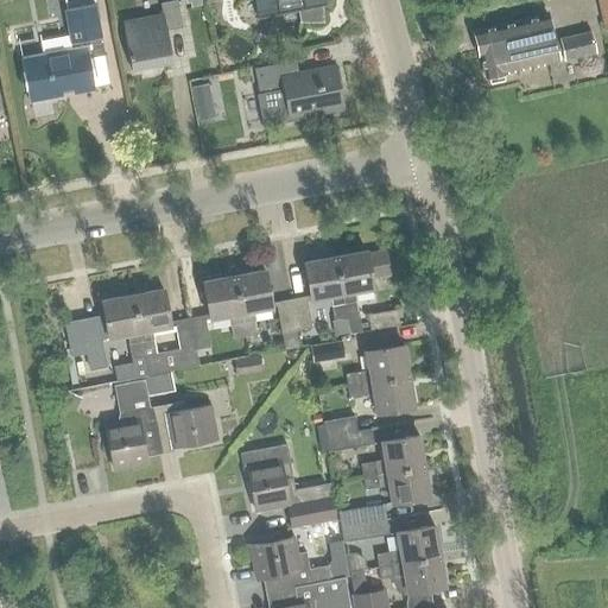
[(254,0),(258,18),(282,13),(299,10),(301,10),(301,23),(298,23),(298,24),(324,24),(324,23),(322,23),(322,6),(323,6),(321,0),(254,0)]
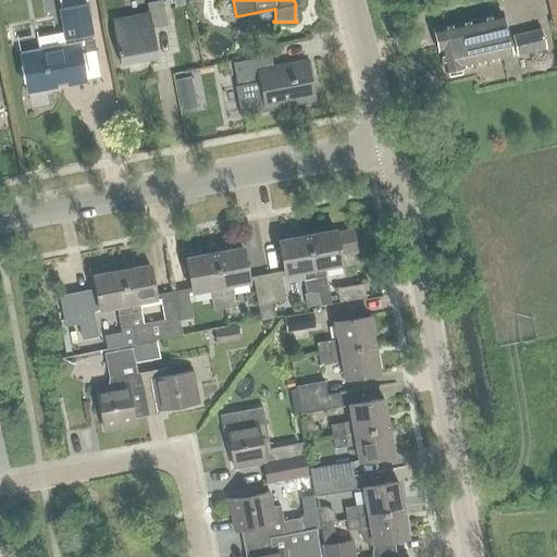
[(150,15),(115,22),(123,67),(160,60),(153,31),(169,28),(164,3),(148,5),(150,15)]
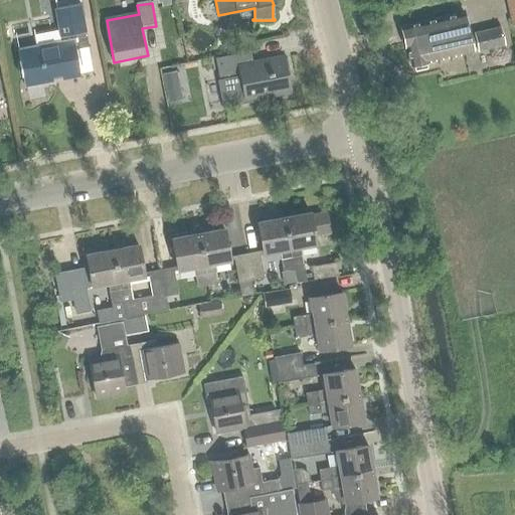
[(62,42),(21,49),(27,87),(80,77),(75,50),(89,48),(81,5),(56,9),(62,42)]
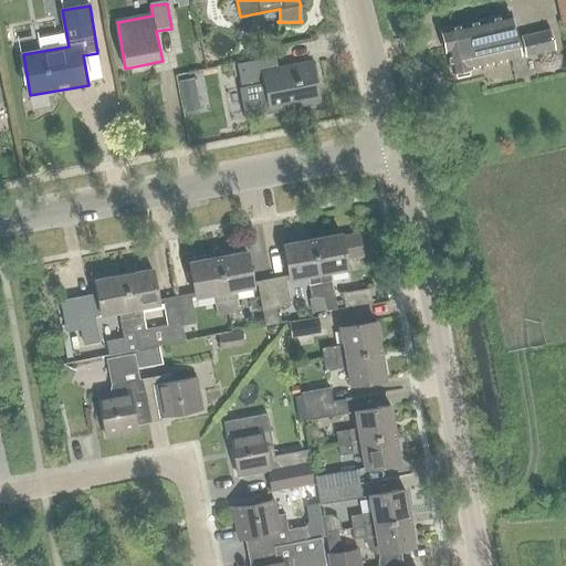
[(515,38),(510,14),(441,30),(452,73),(456,73),(457,76),(462,77),(468,73),(468,70),(520,58),(519,53),(524,51),(525,55),(555,49),(551,30),(515,38)]
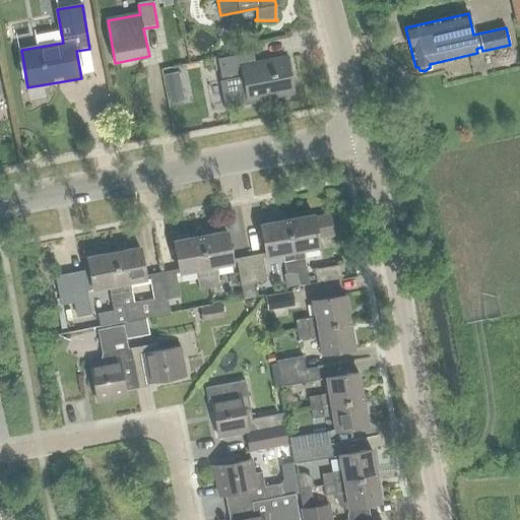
[(285,58),(264,62),(255,64),(253,52),(220,58),(217,59),(221,80),(219,81),(219,82),(221,82),(226,107),(224,108),(224,109),(272,100),(271,94),(291,90),(290,89),(288,89),(286,78),(288,78),(288,76),(290,75),(293,75),(289,60),(287,60),(285,60),(285,58)]
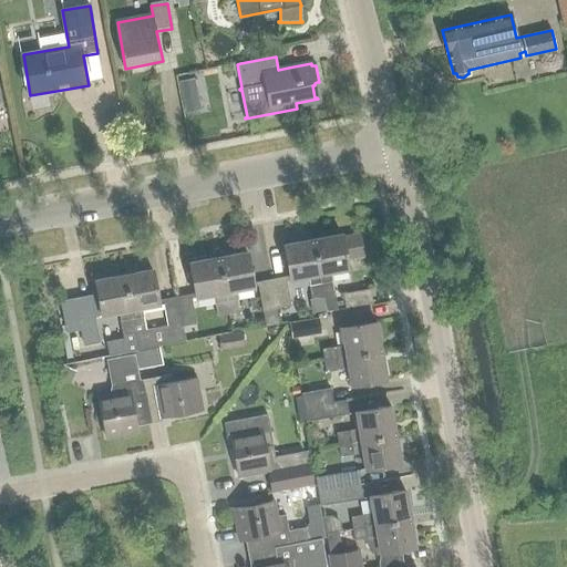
[(182,92),(195,90),(193,79),(181,82),(182,92)]
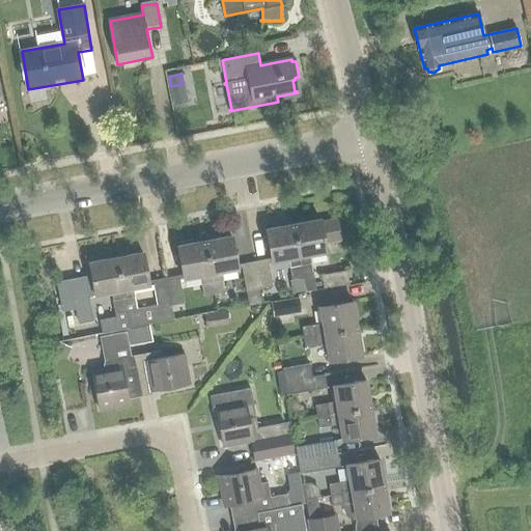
[(322,220),(295,225),(304,278),(307,292),(317,290),(311,256),(328,253),(326,244),(343,241),(339,220),(323,223),(322,220)]
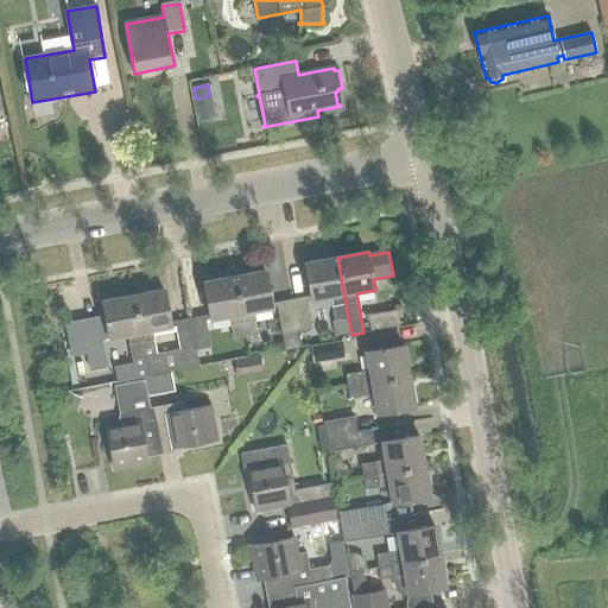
[(348,318),(337,258),(308,264),(315,301),(333,298),(336,321),(348,318)]
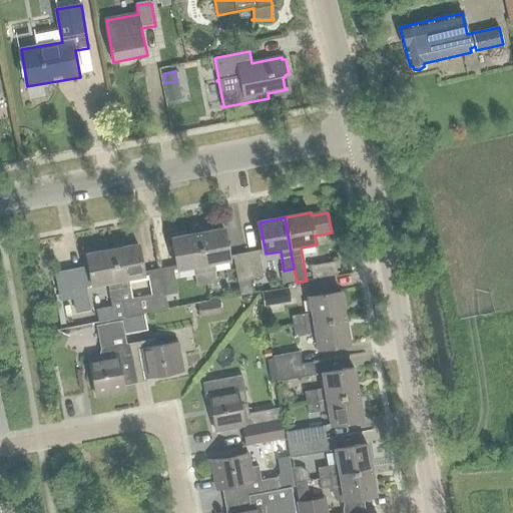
[(224,228),(198,233),(208,285),(218,283),(214,263),(230,260),(224,228)]
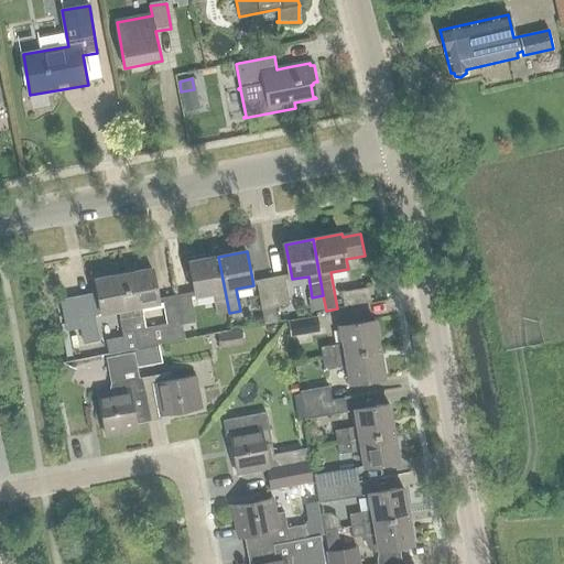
[(229,313),(218,257),(190,262),(196,297),(214,294),(218,315),(229,313)]
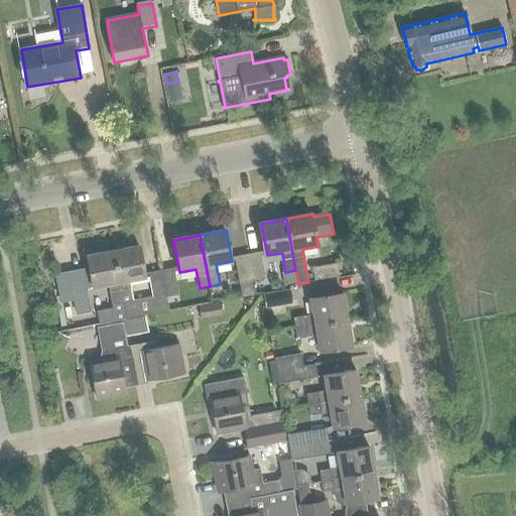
[(113,251),(123,302),(134,300),(130,280),(146,277),(140,245),(113,251)]
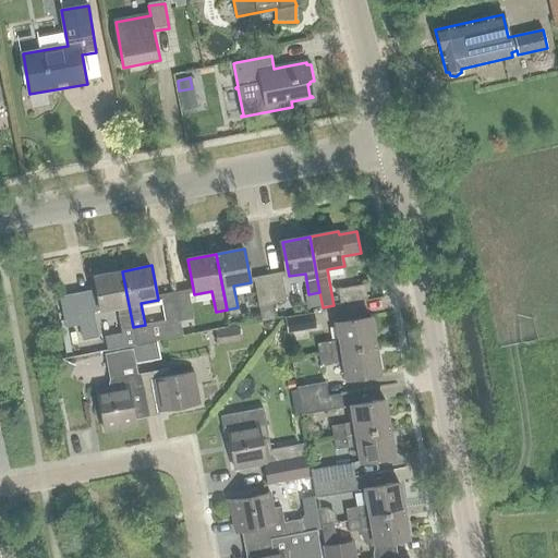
[(133,327),(122,271),(95,276),(98,290),(88,292),(91,307),(77,310),(83,338),(97,336),(93,313),(119,307),(123,329),(133,327)]
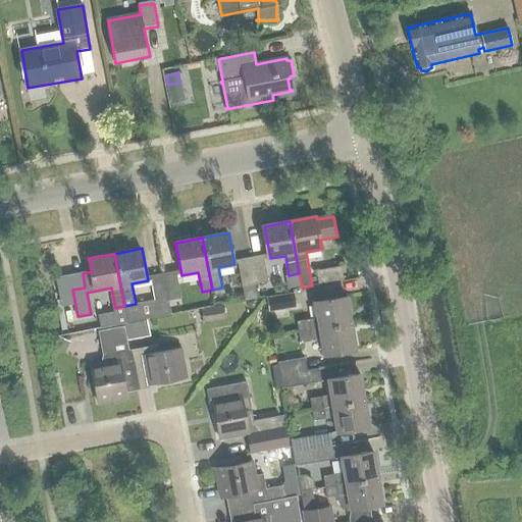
[(265,255),(252,257),(257,284),(270,281),(265,255)]
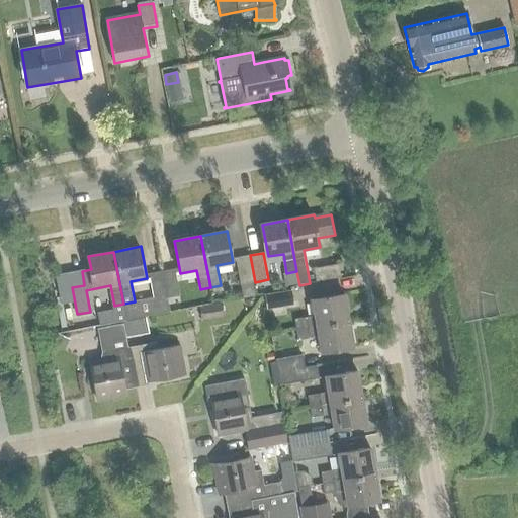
[(255,282),(250,255),(236,257),(241,284),(255,282)]
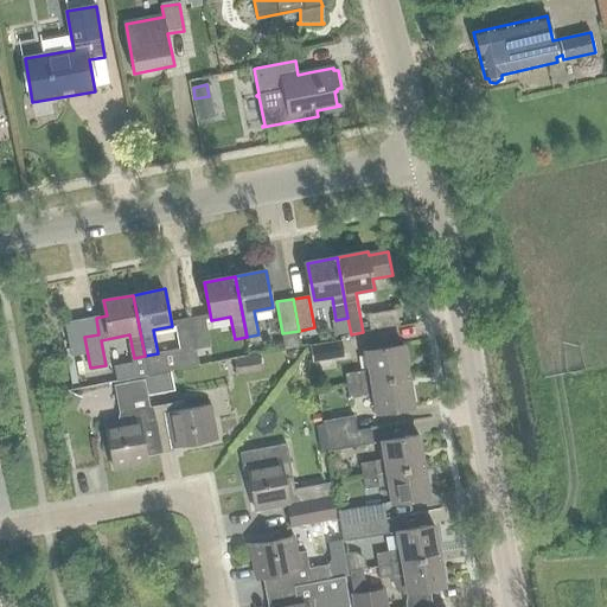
[(371,331),(401,326),(397,311),(368,317),(371,331)]
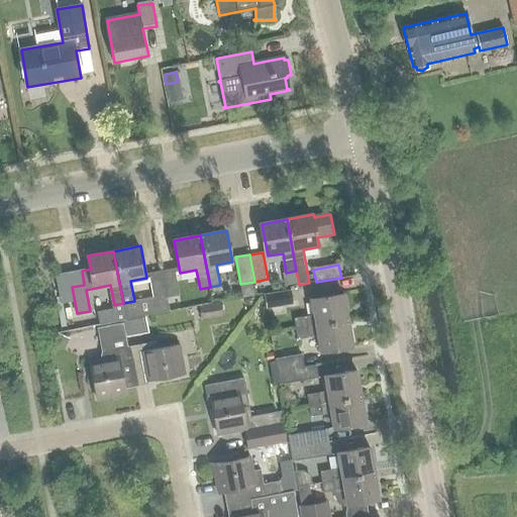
[(175,269),(163,272),(167,298),(180,295),(175,269)]
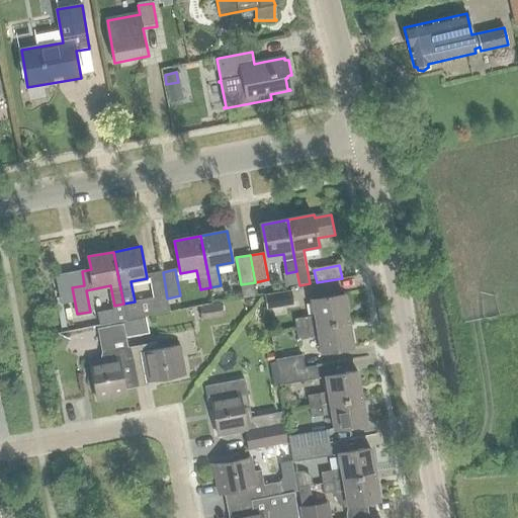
[(167,298),(163,272),(149,274),(154,297),(154,300),(167,298)]
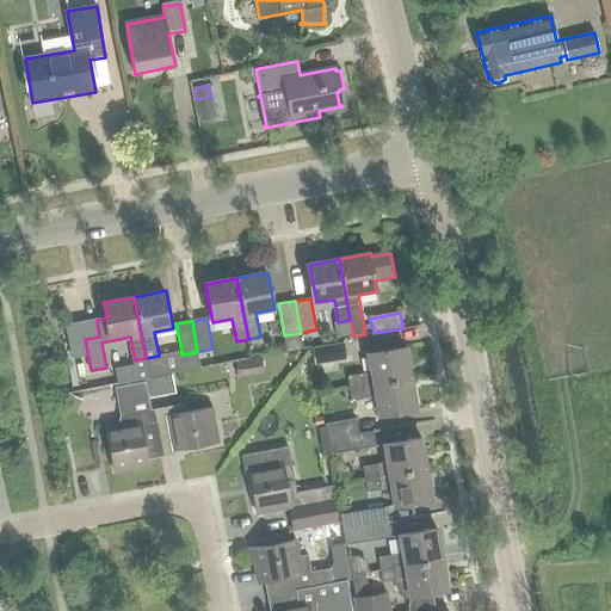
[(315,364),(346,359),(344,344),(313,349),(315,364)]
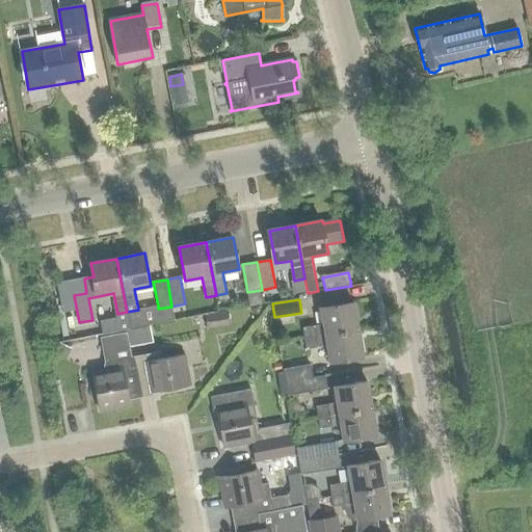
[(306,340),(358,330),(354,303),(321,309),(323,325),(303,328),(306,340)]
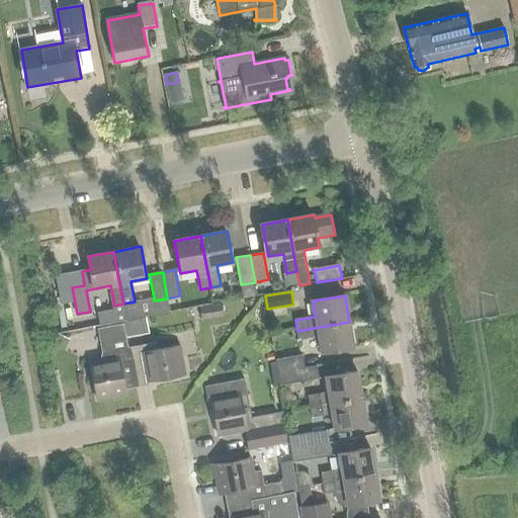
[(154,300),(154,297),(135,301),(123,304),(126,320),(170,311),(167,298),(154,300)]
